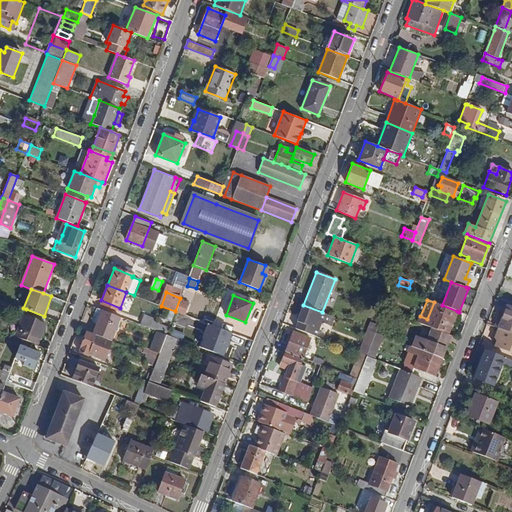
[(417,322),(431,328),(449,334),(457,311),(442,305),(434,302),(427,319),(420,316),(419,316),(417,322)]
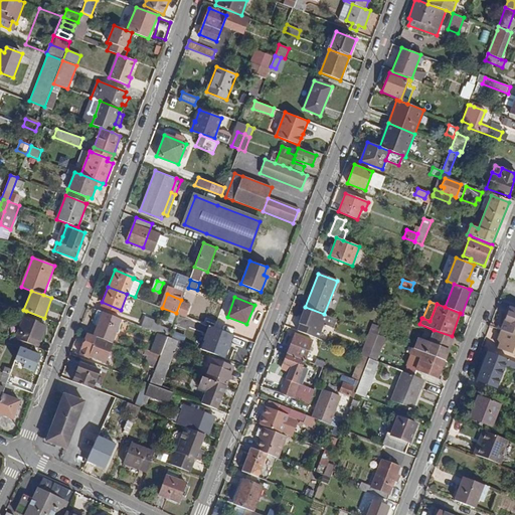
[(514,308),(510,306),(502,325),(500,330),(501,330),(514,335),(514,308)]
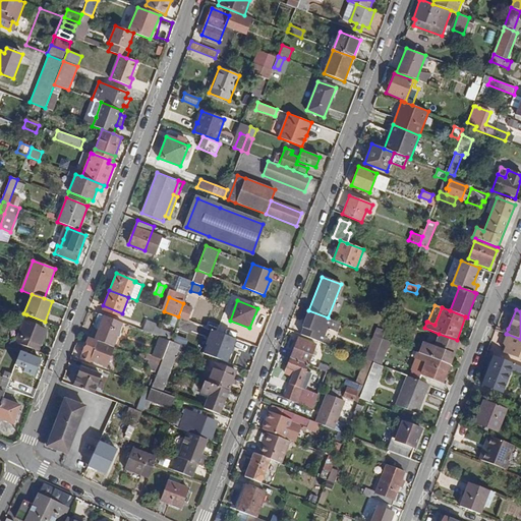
[(341,323),(328,317),(308,310),(302,327),(303,328),(300,335),(322,343),(328,328),(337,332),(341,323)]
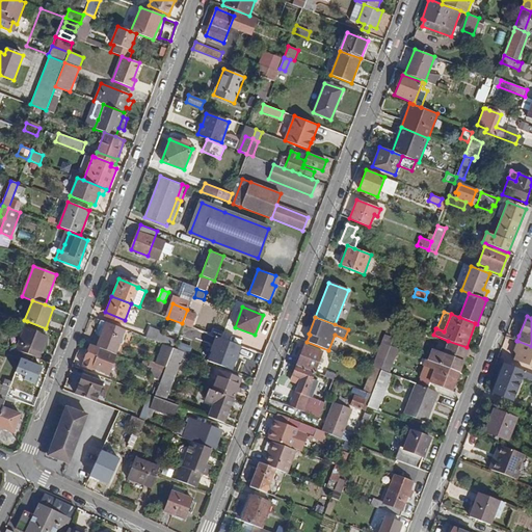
[(46,328),(27,321),(25,326),(44,335),(46,328)]
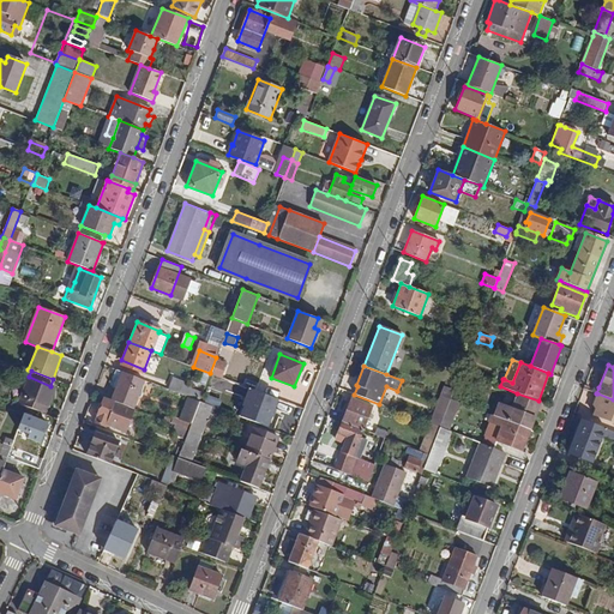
[(122,372),(112,401),(133,409),(144,380),(122,372)]
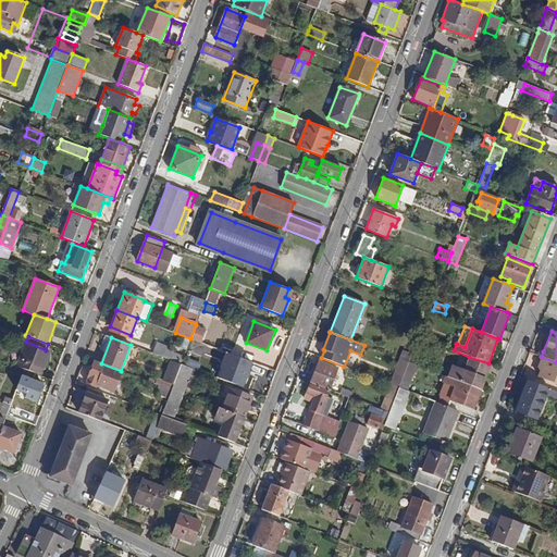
[(46,350),(26,342),(16,366),(24,369),(41,375),(50,351),(46,350)]
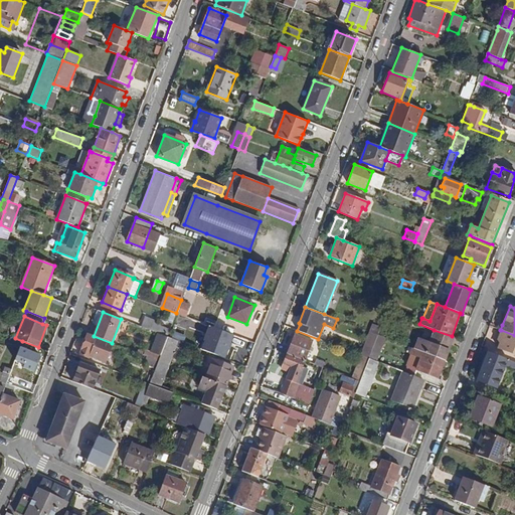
[(140,327),(158,333),(167,337),(171,328),(144,317),(140,327)]
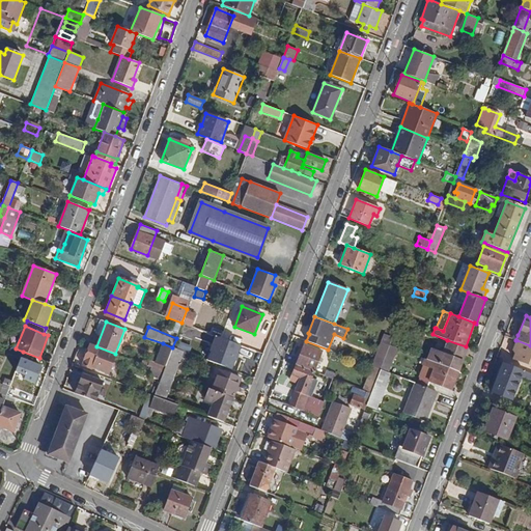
[(470,348),(466,346),(447,340),(443,353),(431,348),(426,360),(458,372),(465,355),(467,356),(470,348)]
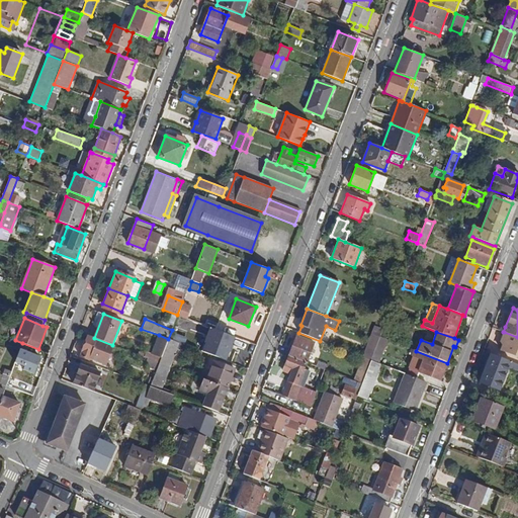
[(500,342),(503,343),(501,350),(517,356),(517,337),(504,332),(500,342)]
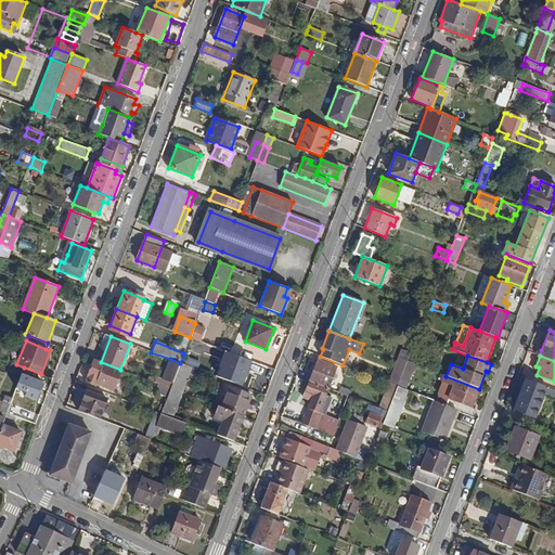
[(402,374),(408,361),(399,358),(394,371),(402,374)]
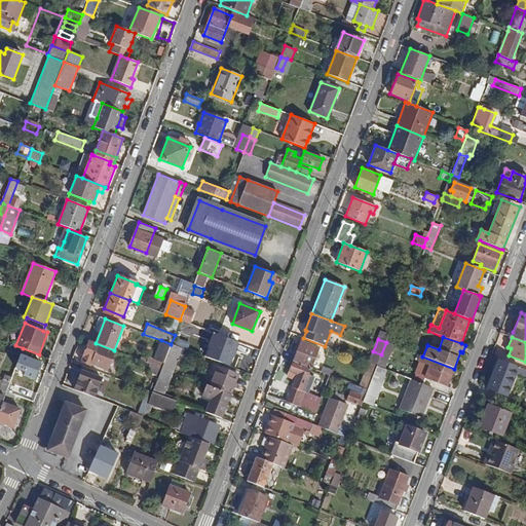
[(114,350),(96,343),(89,340),(81,362),(89,365),(90,363),(108,370),(115,350),(114,350)]
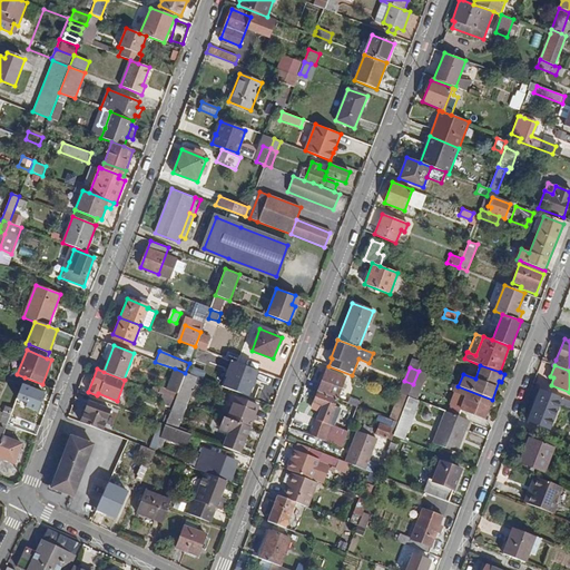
[(185,373),(175,369),(167,389),(177,393),(185,373)]
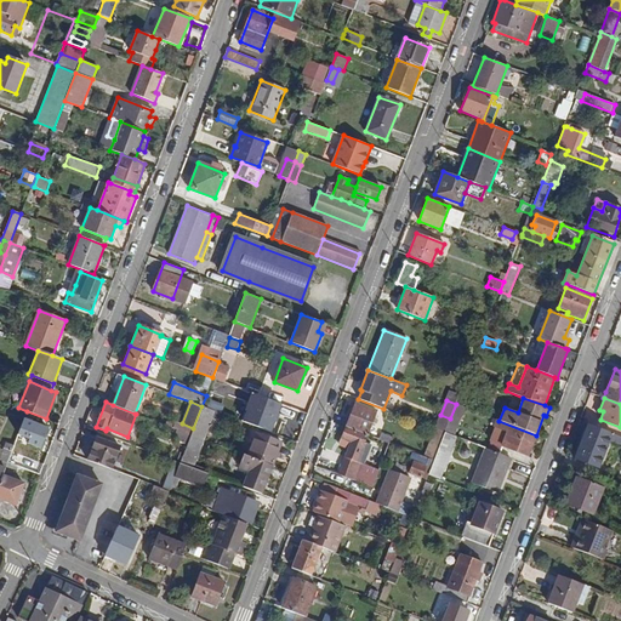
[(349,417),(346,427),(368,436),(376,411),(355,403),(349,417)]
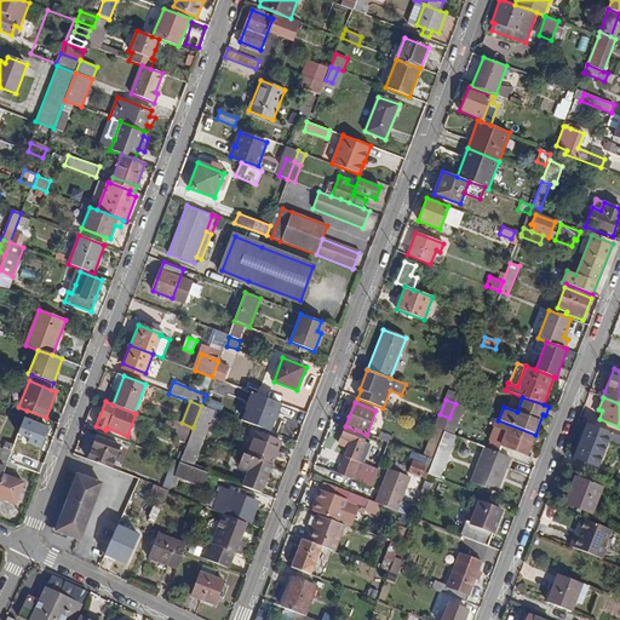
[(455,426),(464,407),(455,403),(449,418),(445,432),(453,435),(455,426)]
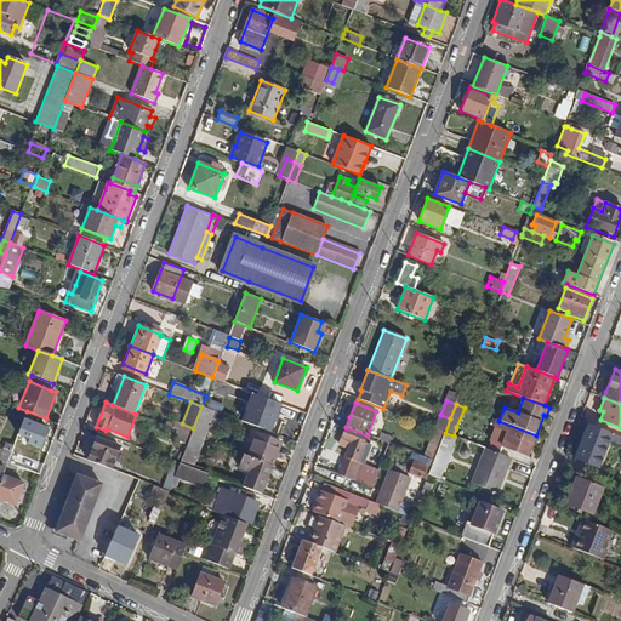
[(193,428),(191,434),(204,439),(209,442),(220,414),(201,406),(193,428)]
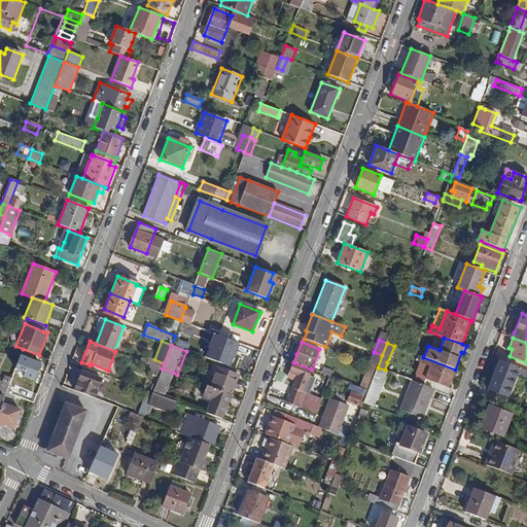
[(246,353),(236,349),(234,355),(230,354),(226,363),(243,371),(246,360),(243,359),(246,353)]
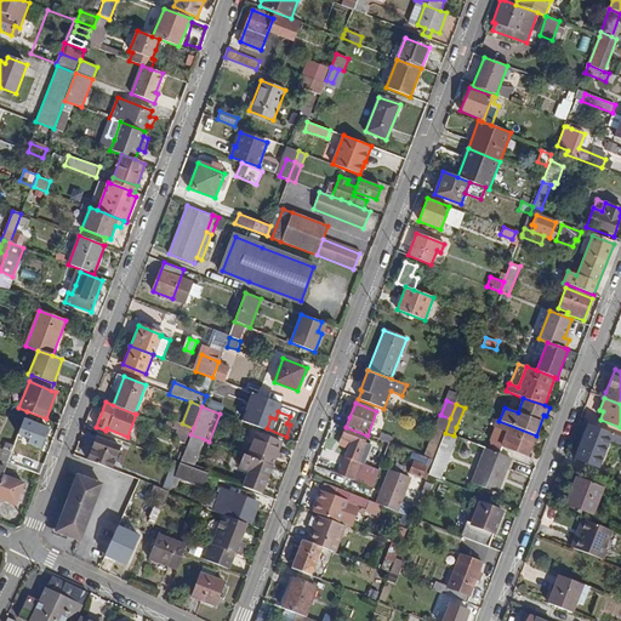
[(528,456),(536,436),(499,421),(496,420),(489,439),(501,445),(501,446),(528,456)]
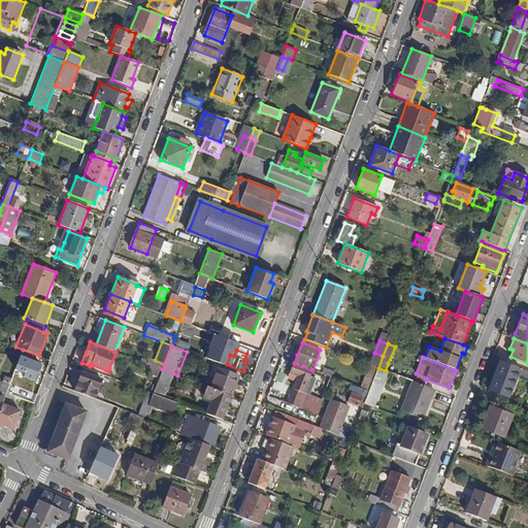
[(162,369),(164,364),(155,360),(150,358),(146,363),(152,365),(162,369)]
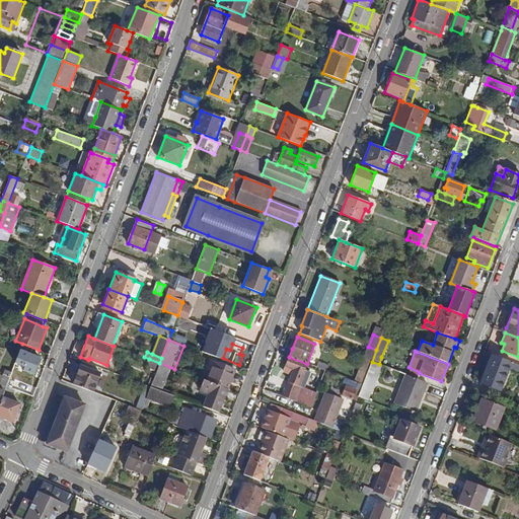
[(511,362),(492,354),(480,382),(500,390),(511,362)]
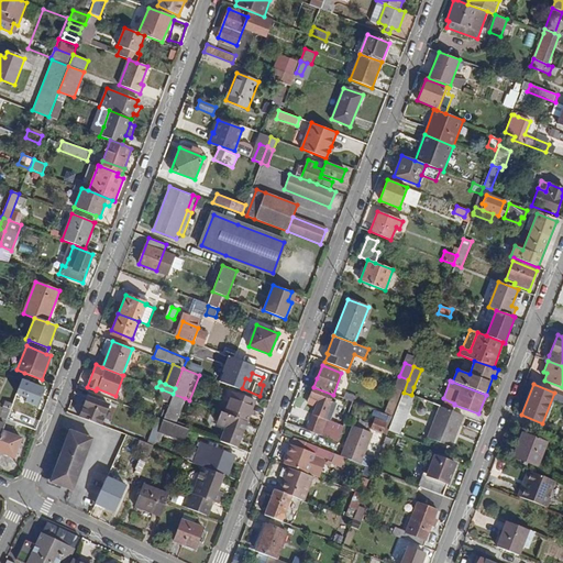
[(323,418),(333,395),(313,387),(309,397),(318,400),(307,430),(338,442),(344,426),(323,418)]
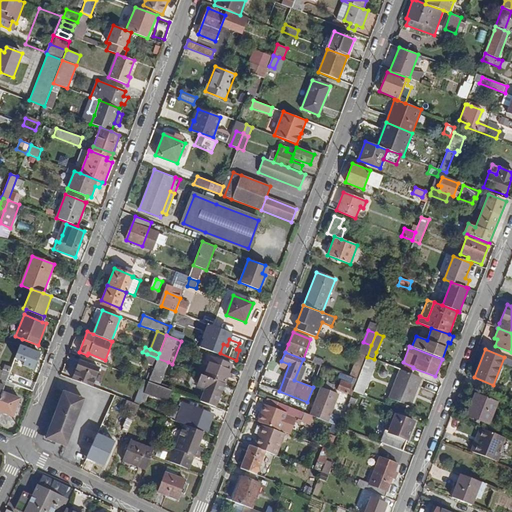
[(376,360),(399,369),(411,374),(413,368),(413,367),(403,362),(376,352),(374,359),(376,360)]
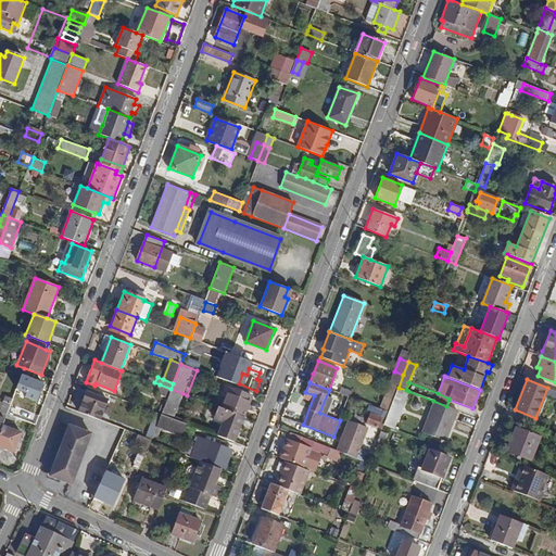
[(222,408),(243,417),(252,396),(229,387),(222,408)]
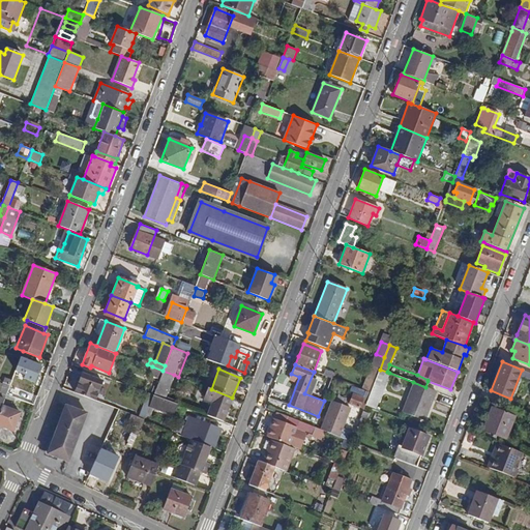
[(387,372),(380,370),(376,379),(374,384),(371,393),(365,406),(376,409),(389,373),(387,372)]
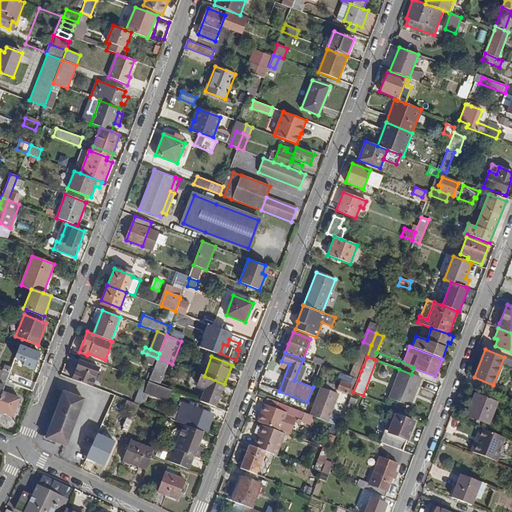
[(168,362),(157,358),(152,371),(148,382),(159,386),(168,362)]
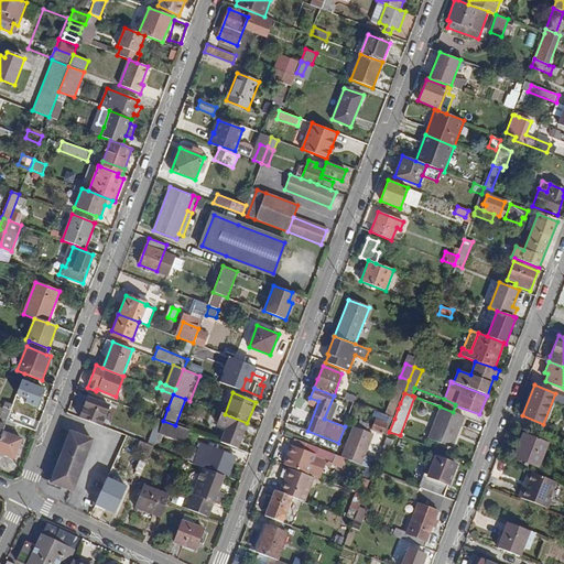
[(109,407),(87,398),(79,418),(101,426),(109,407)]
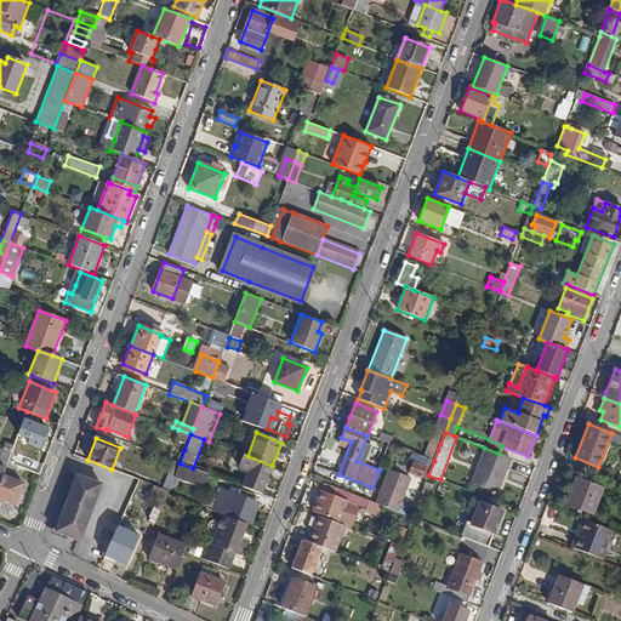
[(5,468),(0,482),(0,499),(15,505),(23,483),(12,479),(26,443),(16,439),(12,451),(5,468)]
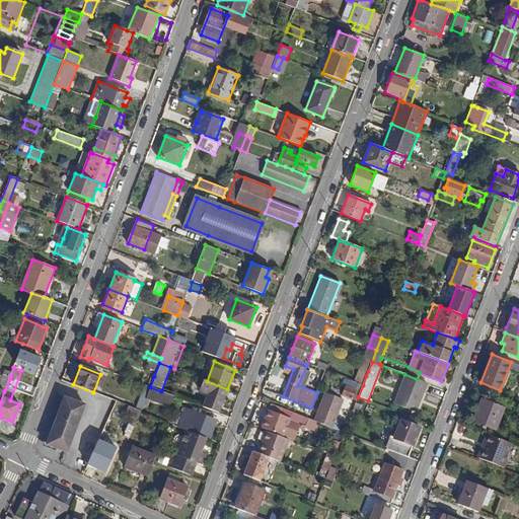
[(417,379),(404,374),(394,403),(416,412),(427,383),(417,379)]
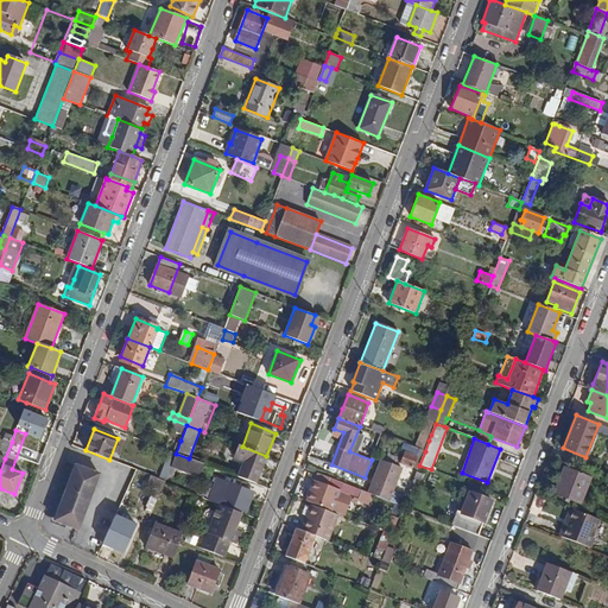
[(0,456),(5,458),(12,442),(4,439),(0,447),(0,456)]
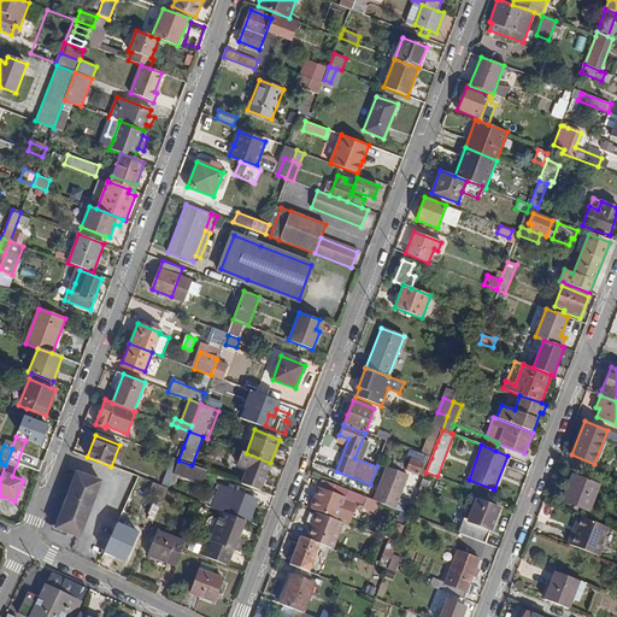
[(270,463),(246,453),(242,452),(238,466),(246,470),(241,483),(259,491),(270,463)]
